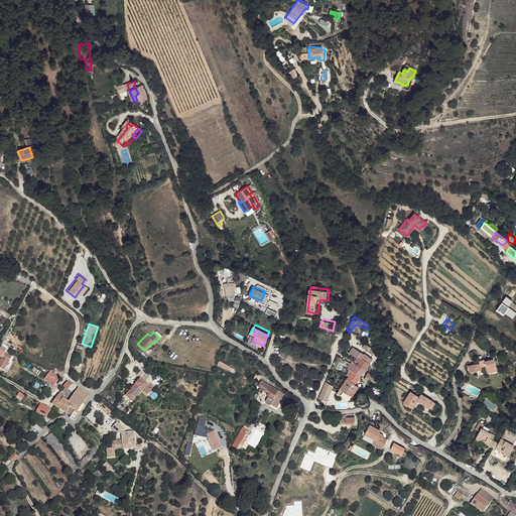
[(363,355),(353,348),(349,354),(355,358),(353,360),(352,360),(350,362),(356,365),(359,361),(367,367),(371,360),(364,354),(363,355)]
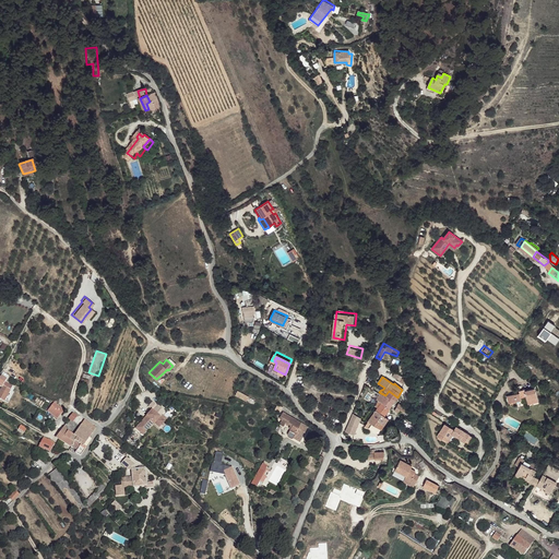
[(12,387),(4,382),(1,387),(0,389),(0,399),(4,402),(12,387)]
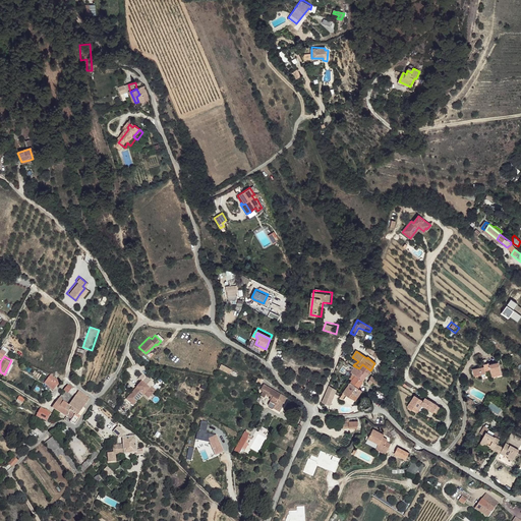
[(490,379),(500,377),(496,363),(486,365),(486,364),(483,364),(481,365),(481,367),(471,370),(472,378),(484,374),(483,372),(488,371),(490,379)]
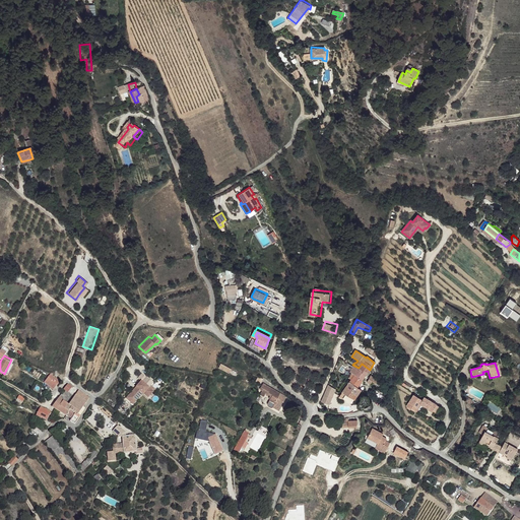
[(359,368),(352,365),(350,369),(344,364),(342,367),(351,374),(362,381),(367,374),(359,368)]
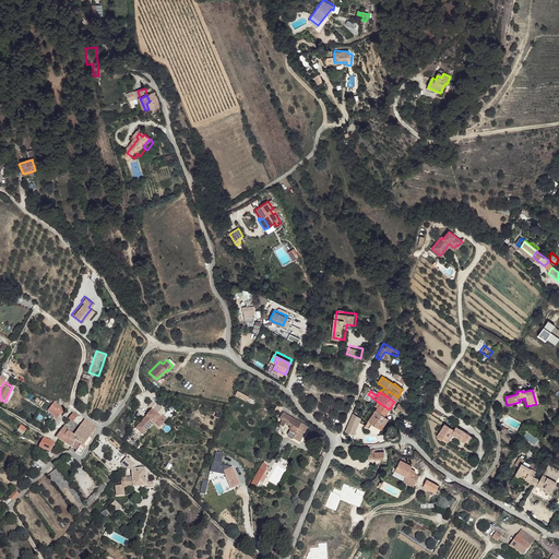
[(397,397),(389,391),(385,395),(394,402),(397,397)]
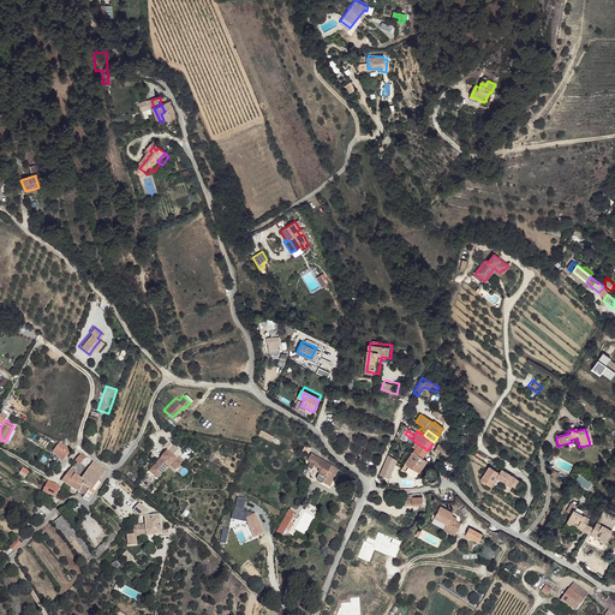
[(70,449),(58,441),(51,451),(61,460),(70,449)]
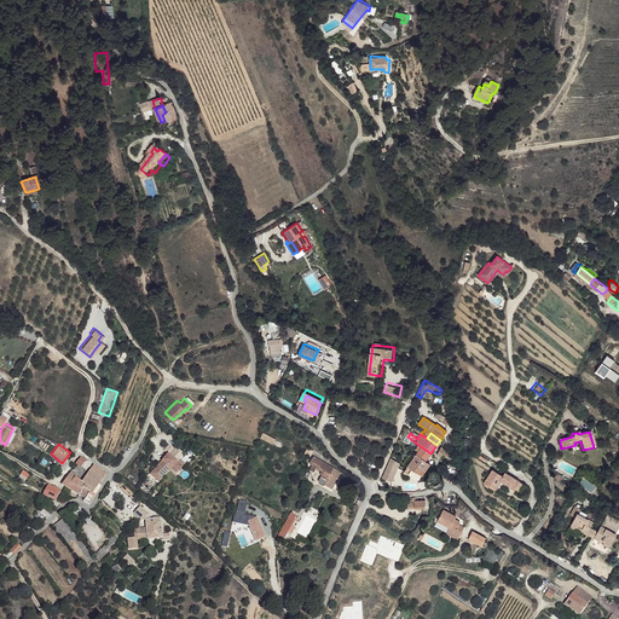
[(431,453),(418,445),(414,452),(416,455),(426,460),(431,453)]
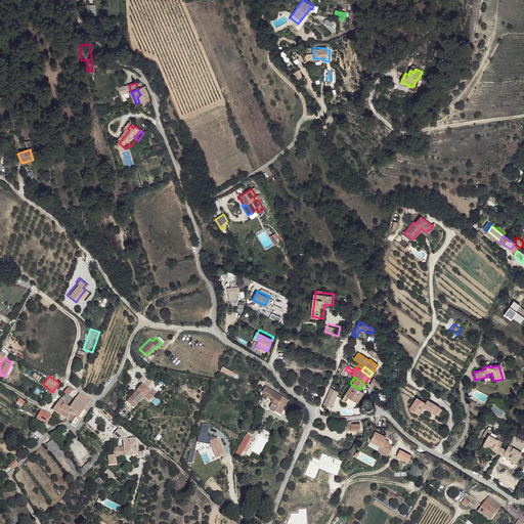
[(148,400),(154,395),(149,391),(154,386),(147,380),(147,381),(145,379),(141,383),(142,384),(126,400),(133,407),(143,396),(148,400)]
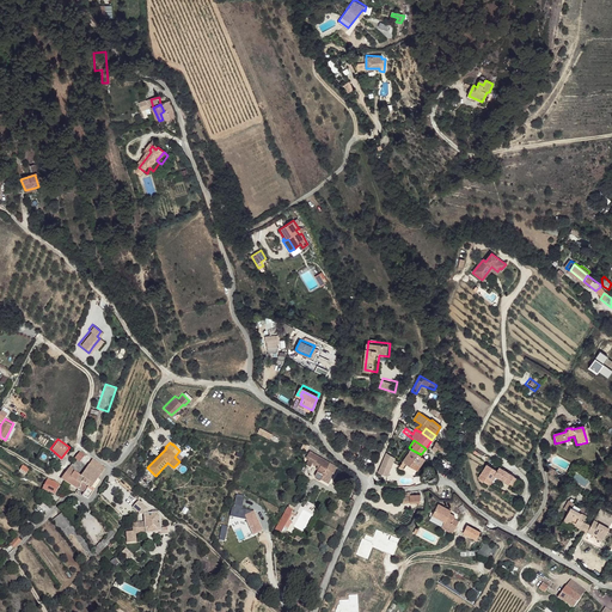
[(421,454),(411,450),(401,465),(412,475),(424,459),(421,454)]
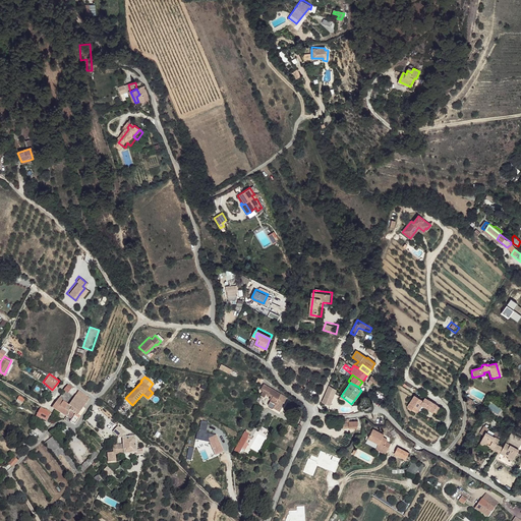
[(286,397),(263,384),(259,390),(262,391),(261,393),(263,394),(265,390),(268,393),(272,395),(267,404),(268,405),(269,407),(271,407),(272,406),(274,403),(281,406),(286,397)]
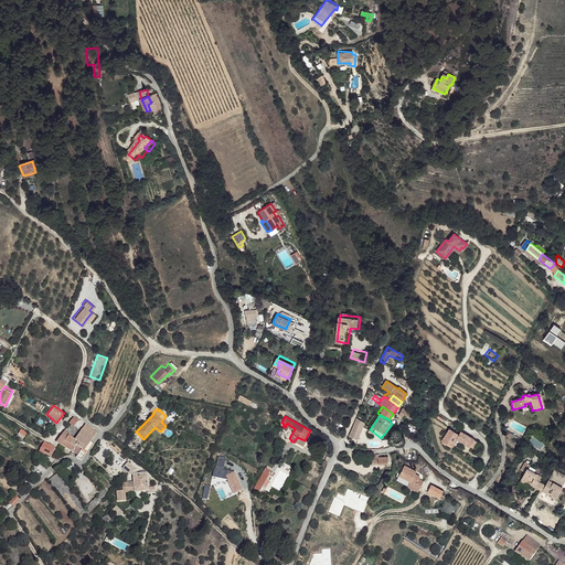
[(366,422),(359,417),(351,437),(358,440),(366,422)]
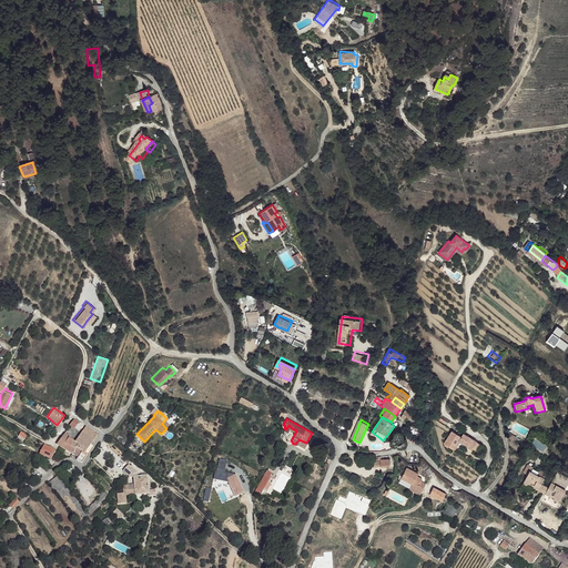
[(80,432),(69,425),(57,443),(71,453),(79,442),(85,433),(82,430),(80,432)]
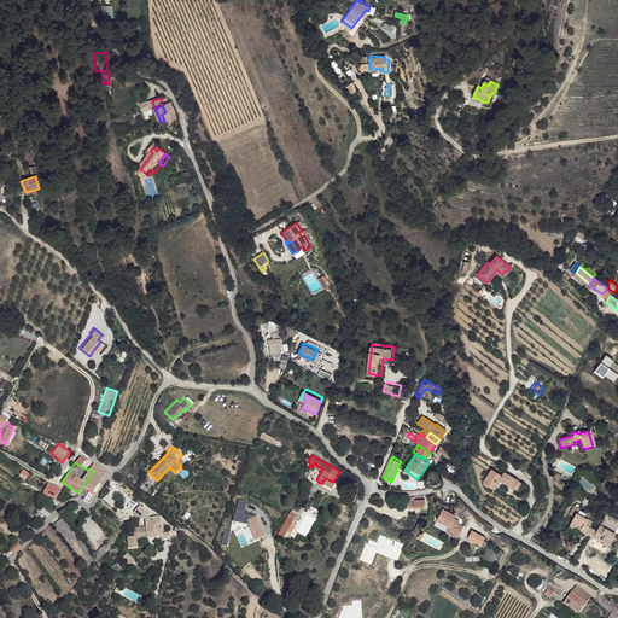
[(105,471),(97,465),(93,471),(86,481),(88,483),(91,482),(95,485),(105,471)]
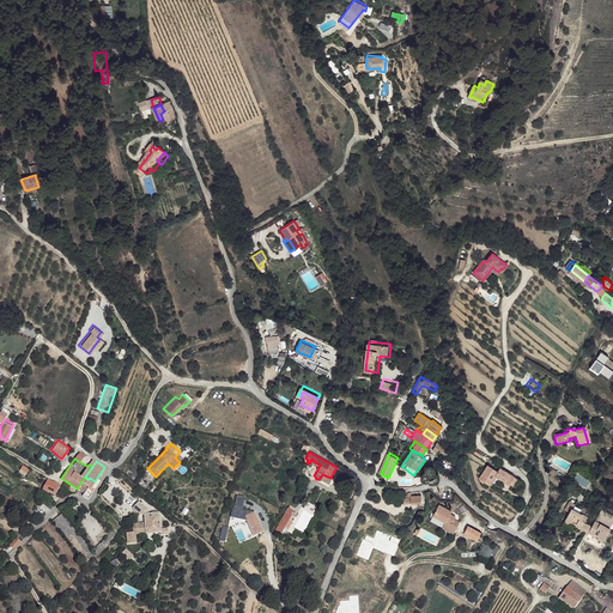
[(520,481),(498,468),(496,472),(485,466),(477,480),(489,487),(495,478),(515,490),(520,481)]
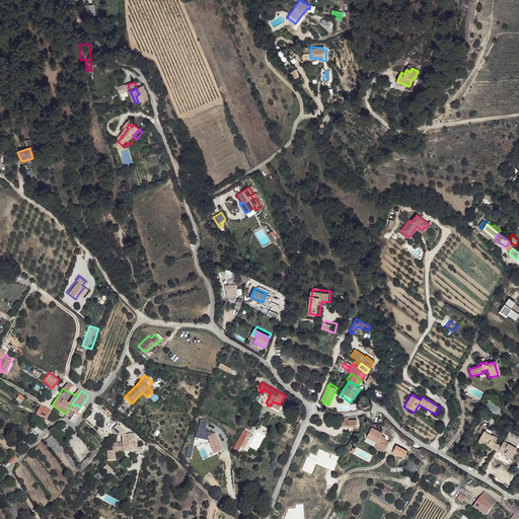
[(74,405),(72,403),(65,414),(70,417),(69,418),(74,422),(79,415),(77,413),(80,408),(76,404),(74,405)]
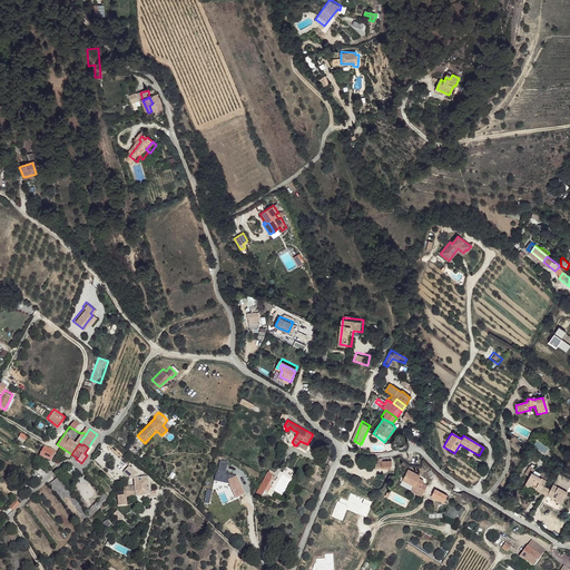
[(55,452),(42,445),(39,454),(50,461),(55,452)]
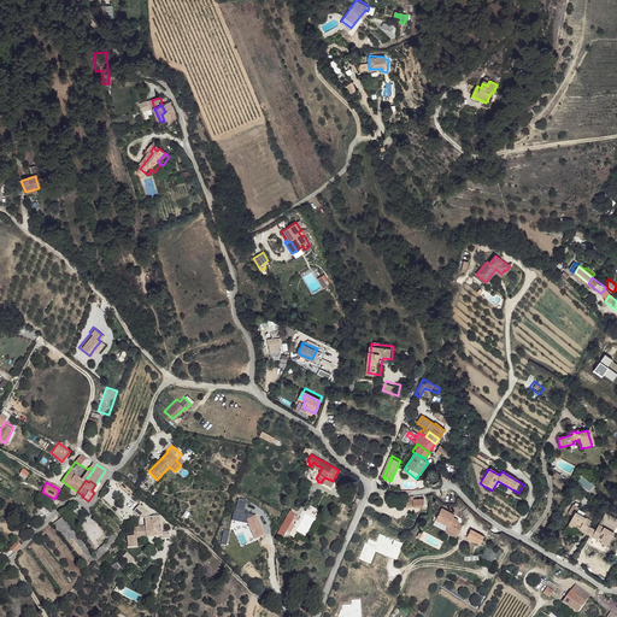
[(110,499),(103,494),(99,499),(106,505),(110,499)]
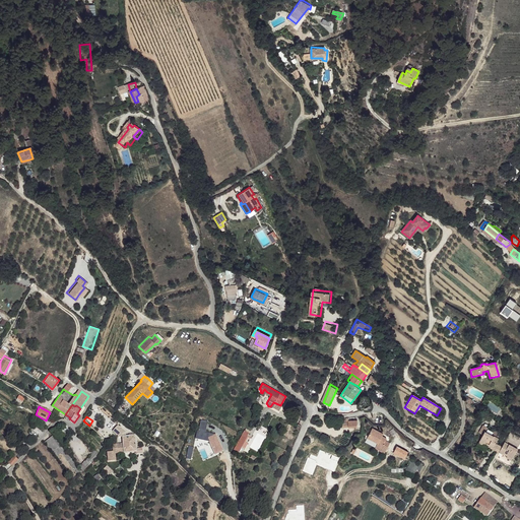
[(347,418),(344,418),(344,421),(337,421),(337,427),(356,426),(356,421),(347,420),(347,418)]
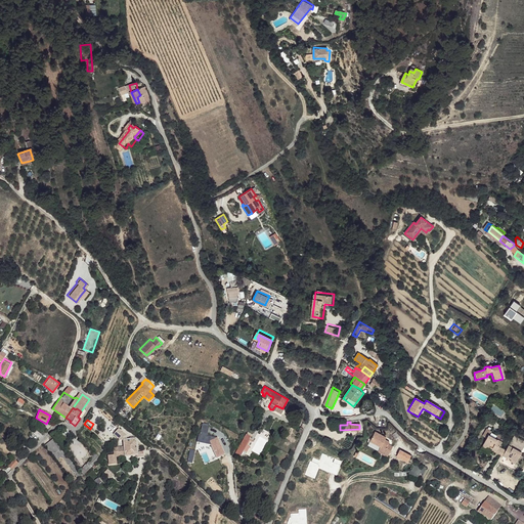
[(125,435),(117,429),(112,434),(118,439),(118,440),(122,440),(123,446),(116,447),(117,456),(136,454),(135,452),(134,438),(133,439),(133,437),(128,437),(129,439),(125,439),(125,435)]
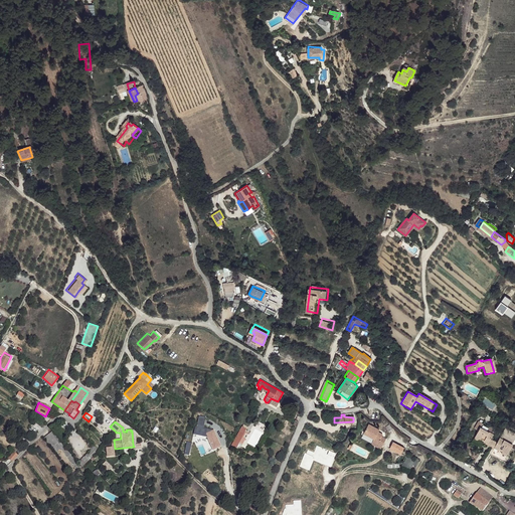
[(379,430),(368,424),(363,434),(373,440),(372,441),(382,446),(385,439),(380,436),(381,434),(378,432),(379,430)]
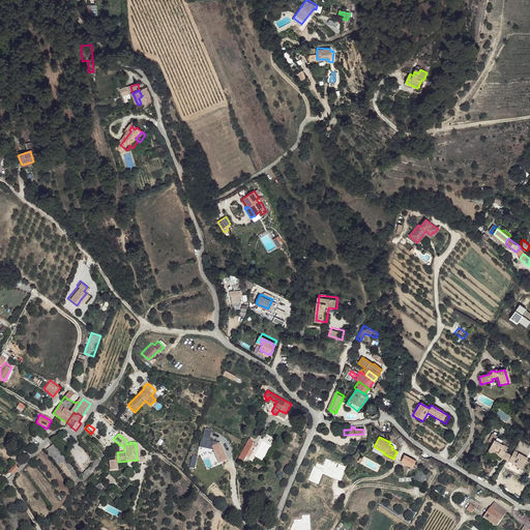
[(253,442),(248,439),(237,458),(242,461),(253,442)]
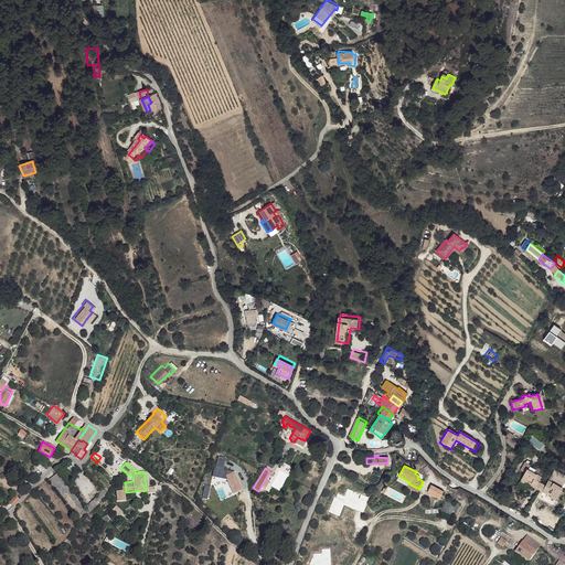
[(564,477),(564,476),(553,470),(545,484),(537,481),(540,477),(525,469),(518,482),(524,486),(525,483),(529,486),(528,488),(544,497),(545,494),(548,497),(548,499),(553,501),(564,477)]
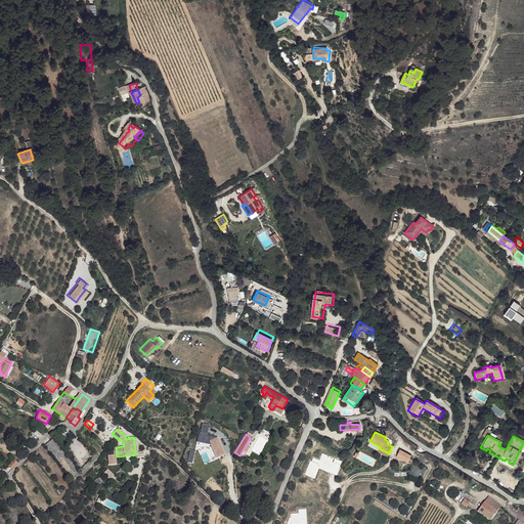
[(55,449),(47,439),(44,442),(51,452),(55,449)]
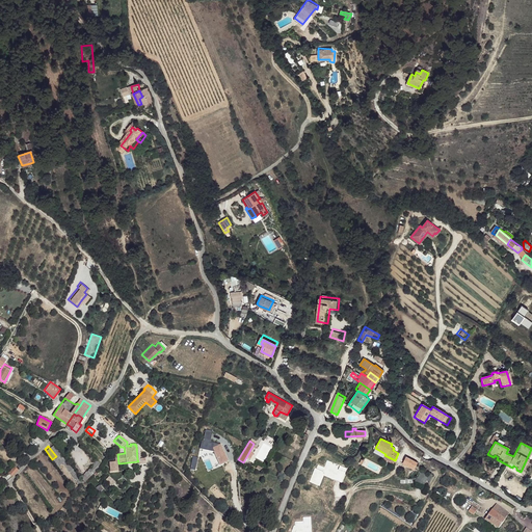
[(416,462),(403,456),(401,461),(413,469),(416,462)]
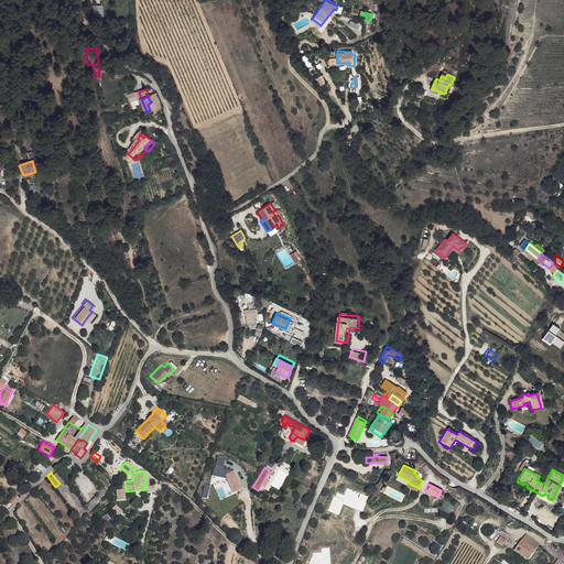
[(82,512),(64,489),(60,492),(78,516),(82,512)]
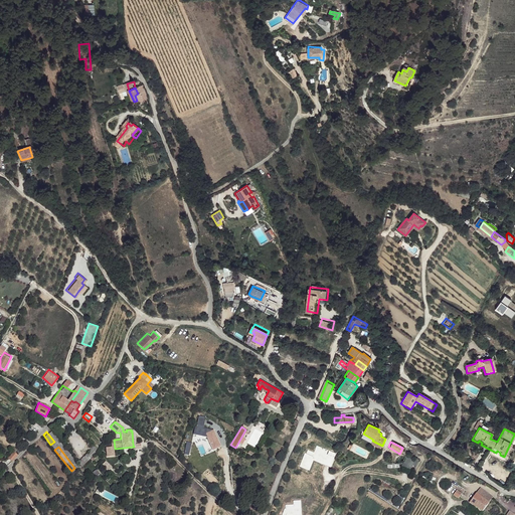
[(95,453),(91,449),(81,459),(87,462),(91,459),(95,453)]
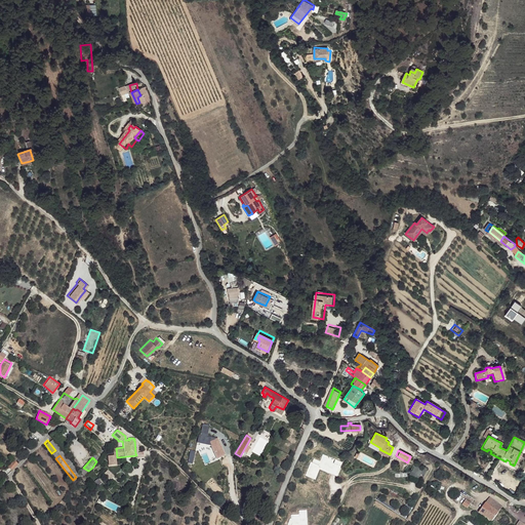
[(17,463),(13,459),(7,466),(12,470),(17,463)]
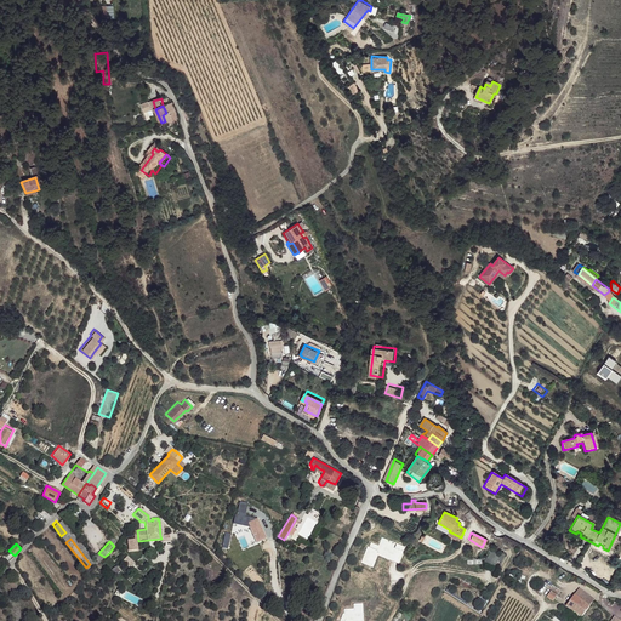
[(502,562),(505,554),(490,548),(484,562),(495,567),(499,559),(502,562)]
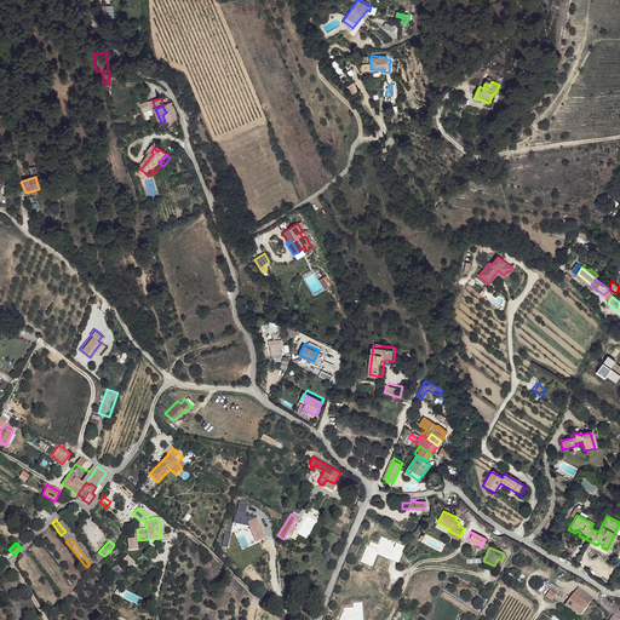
[(125,556),(121,560),(130,569),(133,564),(125,556)]
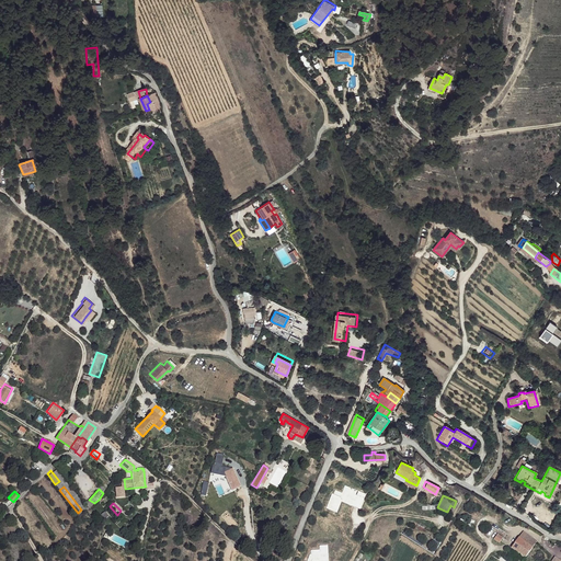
[(524,530),(511,546),(525,557),(533,547),(537,541),(524,530)]
